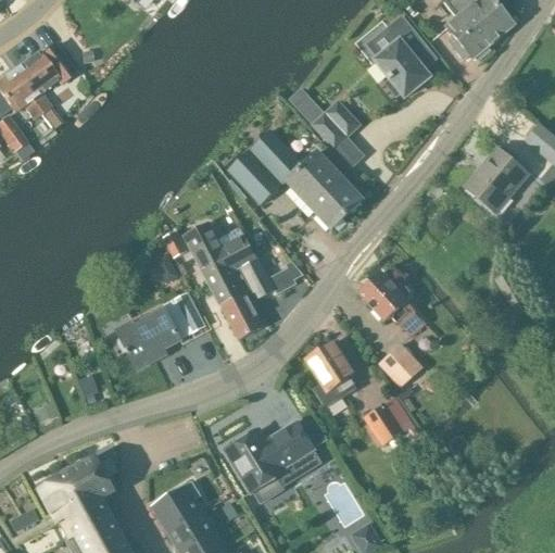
[(470,57),(474,55),(477,60),(489,50),(486,46),(491,41),(465,10),(463,11),(454,0),(440,0),(441,1),(443,0),(456,16),(446,25),(454,34),(448,39),(463,58),(468,53),(470,57)]
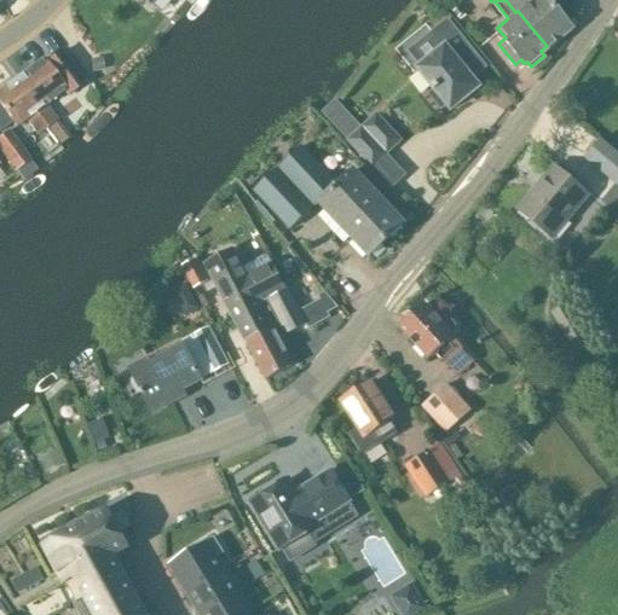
[(506,0),(515,12),(518,11),(547,46),(571,25),(549,0),(506,0)]
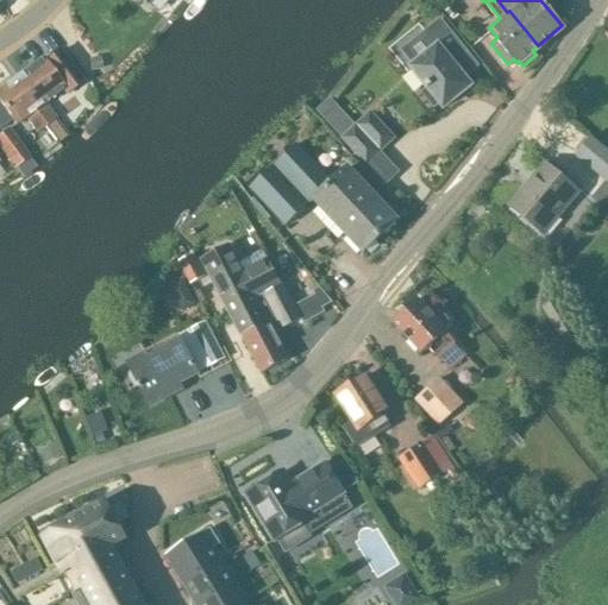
[(409,65),(424,83),(422,83),(425,87),(420,90),(433,106),(438,101),(443,106),(470,83),(463,75),(477,63),(439,17),(424,30),(436,44),(409,65)]
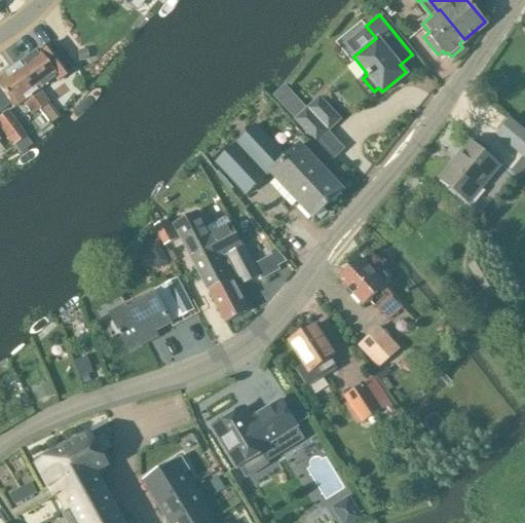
[(9,66),(38,106),(39,106),(49,120),(58,114),(37,86),(52,74),(55,78),(70,67),(50,41),(36,51),(38,53),(37,54),(32,48),(27,53),(9,66)]
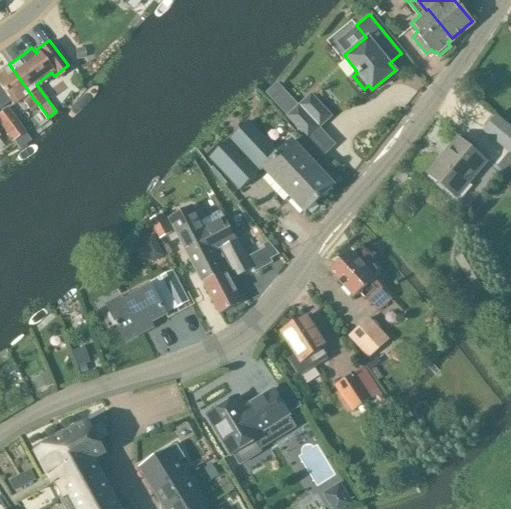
[(85,46),(74,47),(75,58),(86,56),(85,46)]
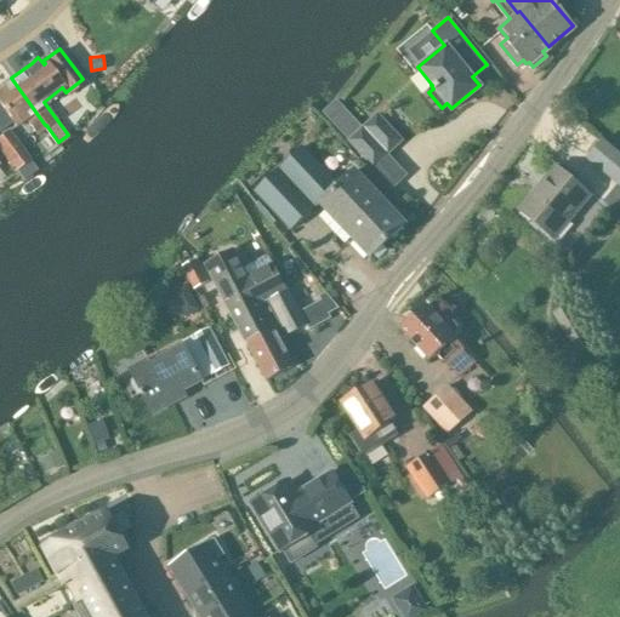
[(35,132),(45,125),(11,78),(0,85),(0,104),(13,124),(23,116),(35,132)]
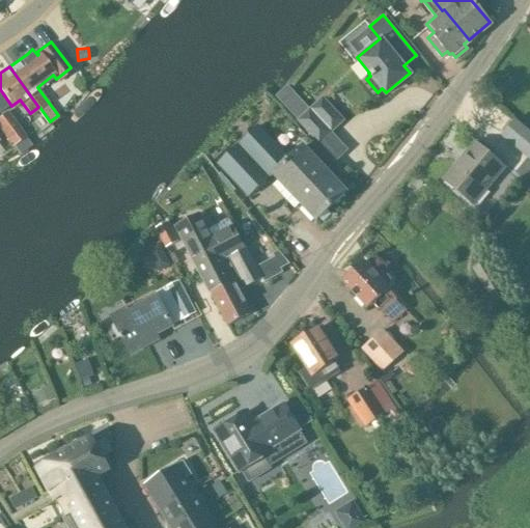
[(298,118),(318,141),(343,118),(322,95),(298,118)]
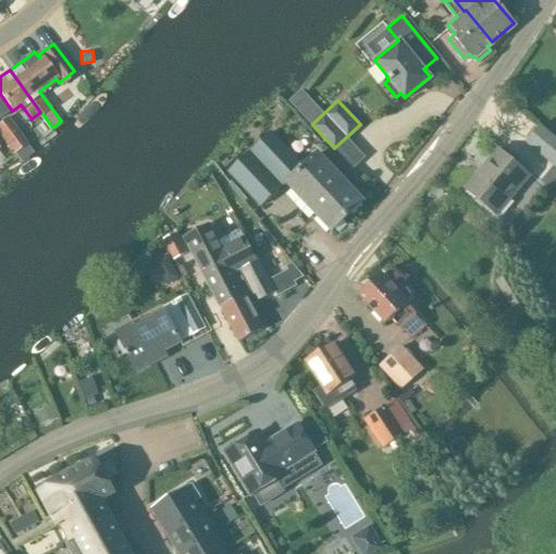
[(5,114),(0,118),(0,135),(12,151),(26,142),(5,114)]
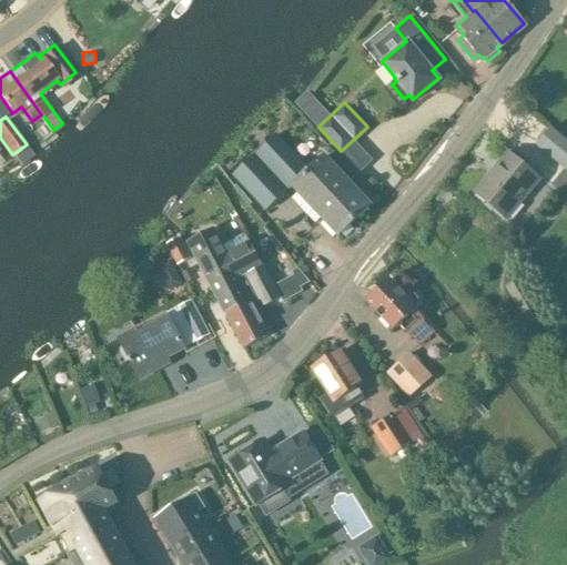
[(566,161),(566,138),(549,123),(534,142),(564,167),(566,161)]
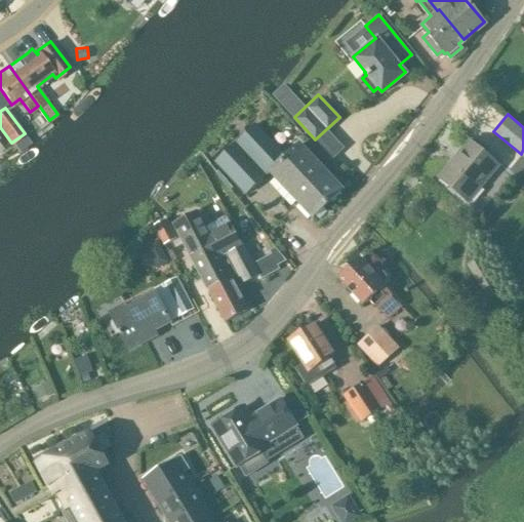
[(244,193),(269,170),(285,155),(255,122),(214,161),(244,193)]
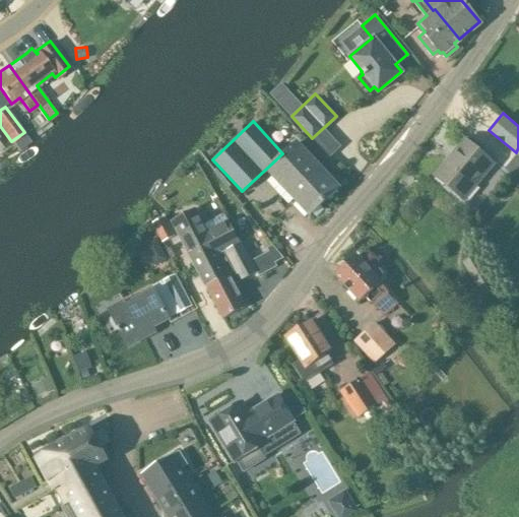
[(493,162),(463,136),(433,174),(462,198),(493,162)]
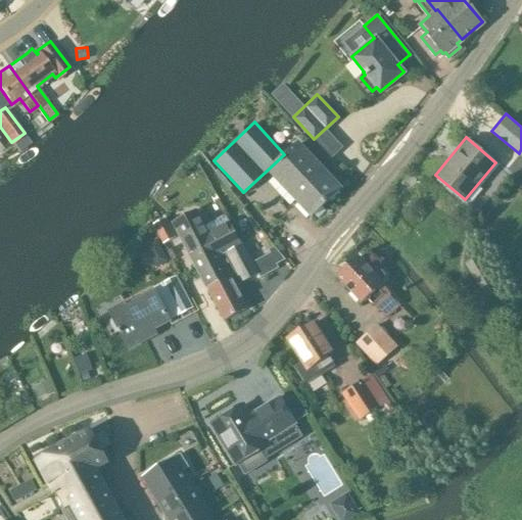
[(284,154),(268,170),(310,215),(340,187),(298,142),(284,154)]
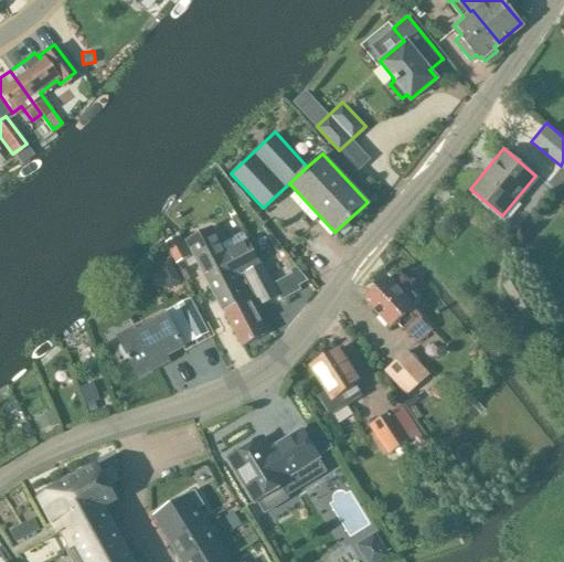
[(246,237),(224,250),(211,225),(187,239),(242,343),(266,331),(247,295),(236,274),(261,262),(246,237)]
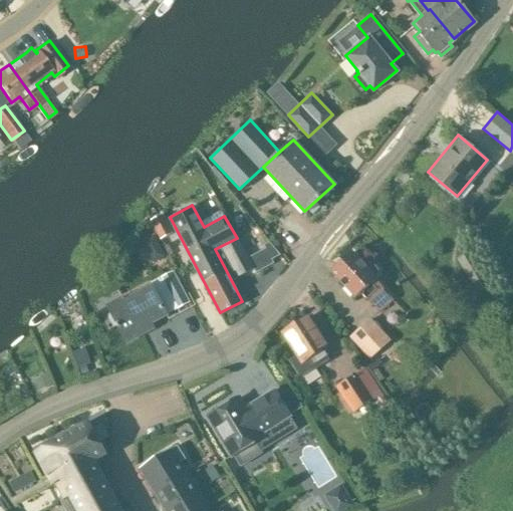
[(171,231),(161,212),(150,218),(160,237),(171,231)]
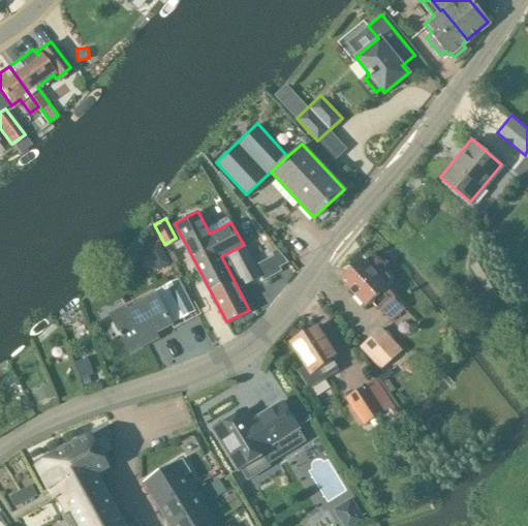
[(244,245),(221,256),(231,276),(238,273),(243,284),(262,275),(246,244),(244,245)]
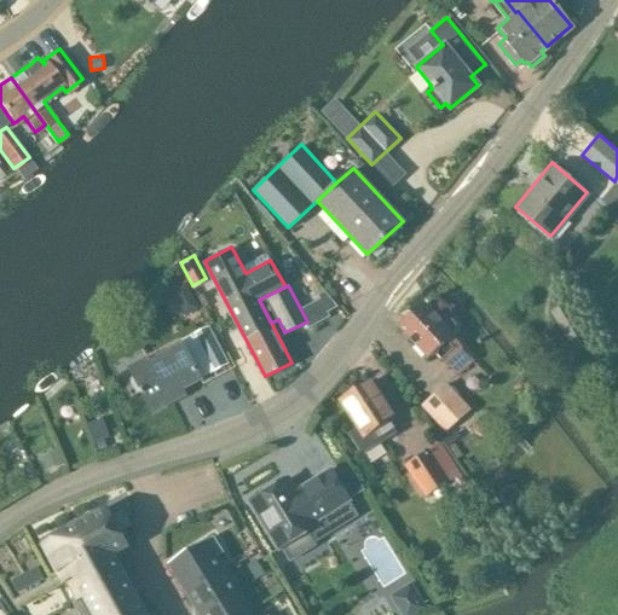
[(324,290),(318,294),(321,299),(327,312),(336,306),(324,290)]
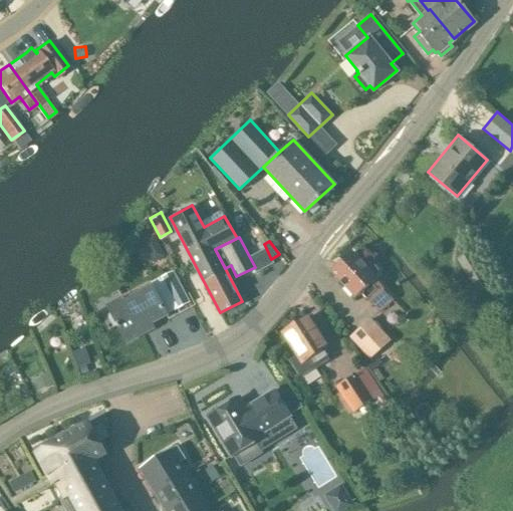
[(393,298),(374,277),(377,275),(377,267),(372,261),(362,260),(351,249),(330,268),(354,295),(359,291),(378,311),(393,298)]
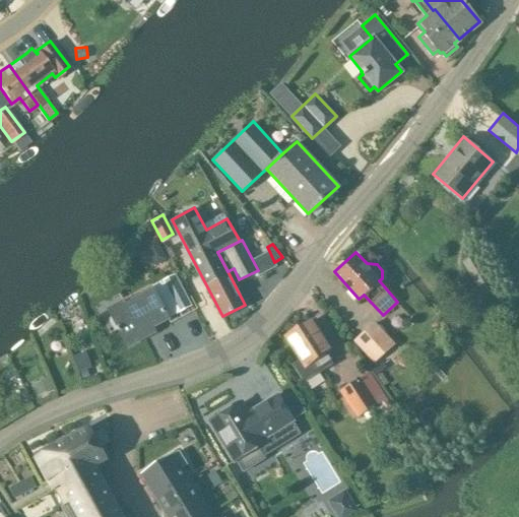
[(174,271),(160,278),(174,304),(188,297),(174,271)]
